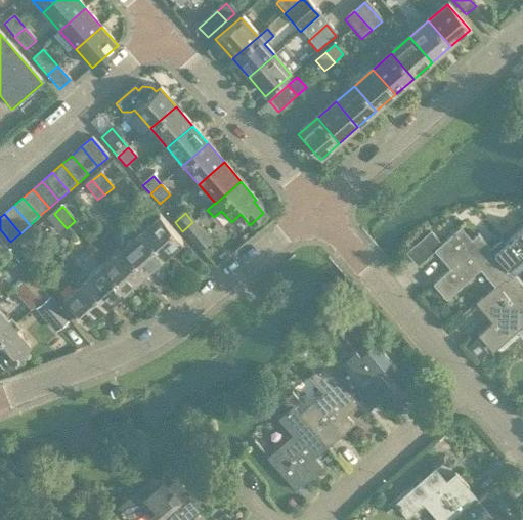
[(59,233),(67,228),(54,214),(47,219),(59,233)]
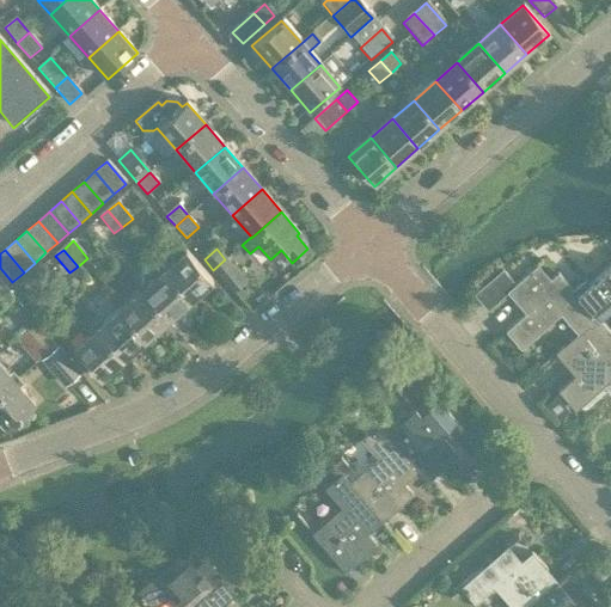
[(189,304),(212,283),(184,252),(162,273),(189,304)]
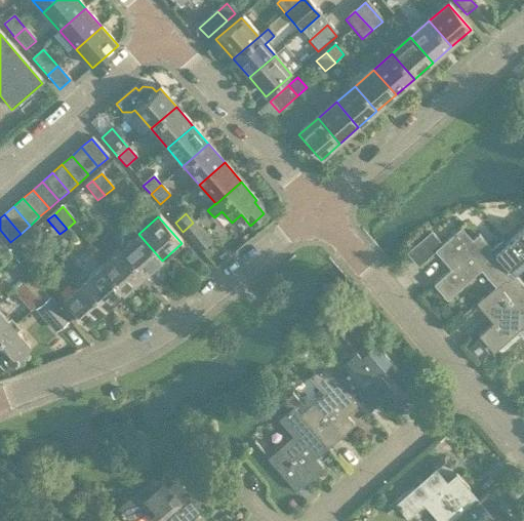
[(199,250),(209,241),(193,223),(183,232),(199,250)]
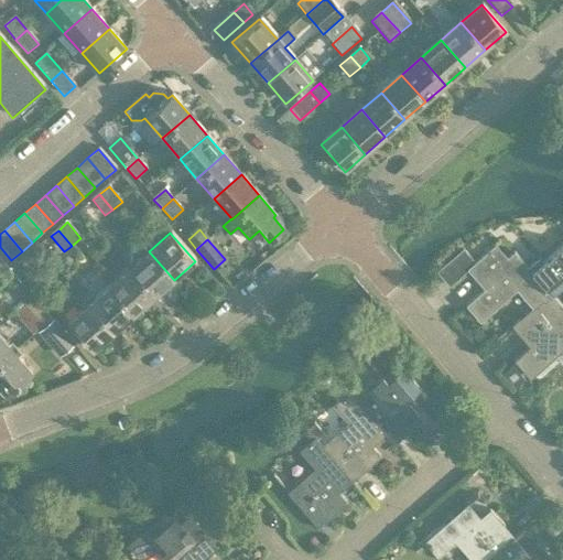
[(528,271),(528,270),(516,256),(508,261),(496,247),(476,265),(464,251),(437,275),(451,289),(469,273),(485,291),(466,308),(480,324),(517,292),(534,311),(551,297),(528,271)]
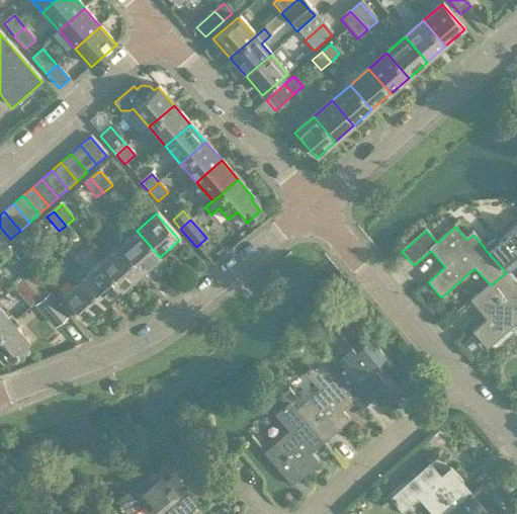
[(516,227),(498,244),(495,240),(485,248),(485,249),(506,272),(507,272),(516,262),(516,227)]
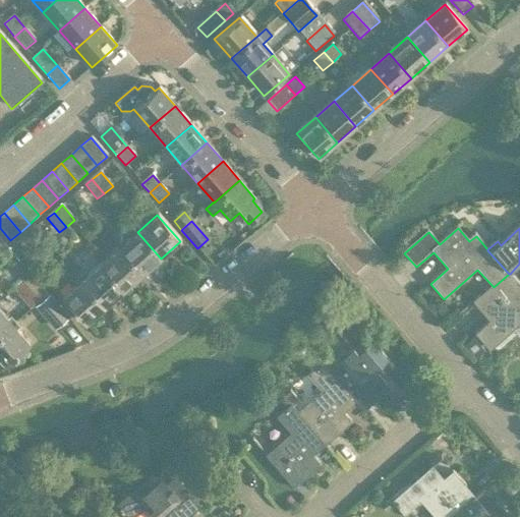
[(141,275),(161,259),(137,232),(119,248),(141,275)]
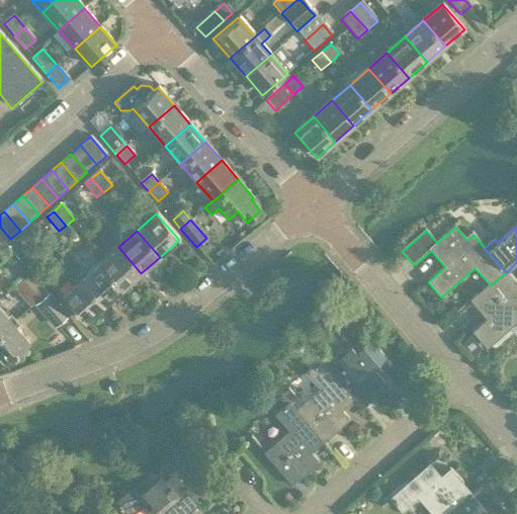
[(28,257),(40,246),(29,233),(16,244),(28,257)]
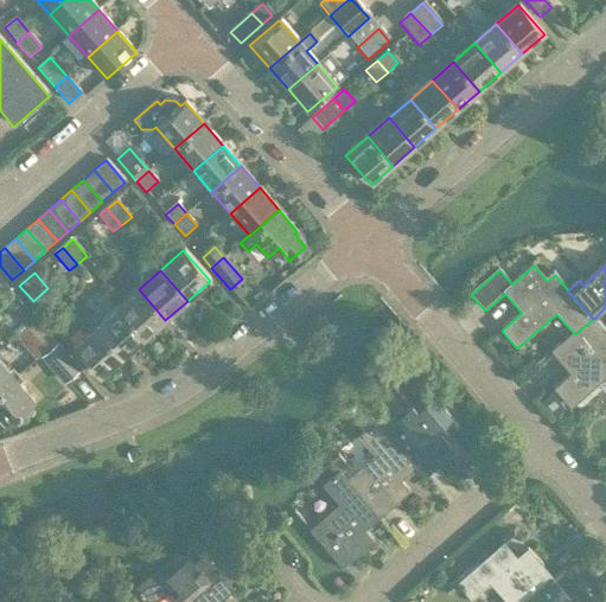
[(0,299),(1,301),(11,293),(0,281),(0,299)]
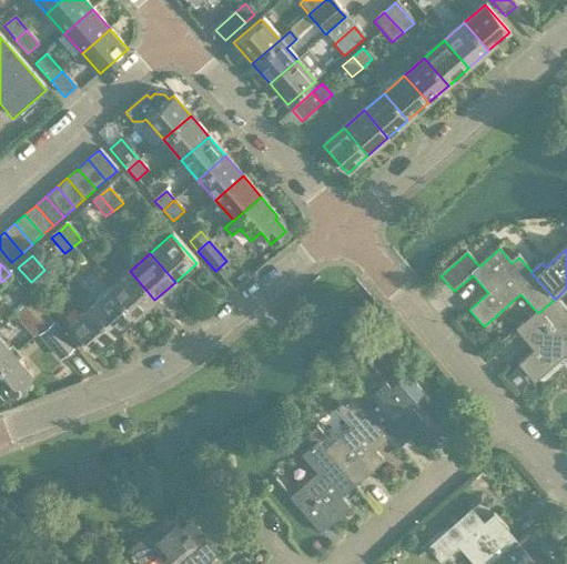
[(134,318),(154,300),(130,271),(109,290),(134,318)]
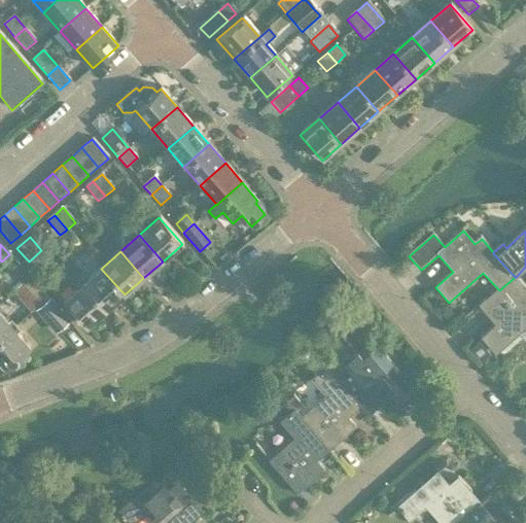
[(23,286),(31,279),(19,266),(10,272),(23,286)]
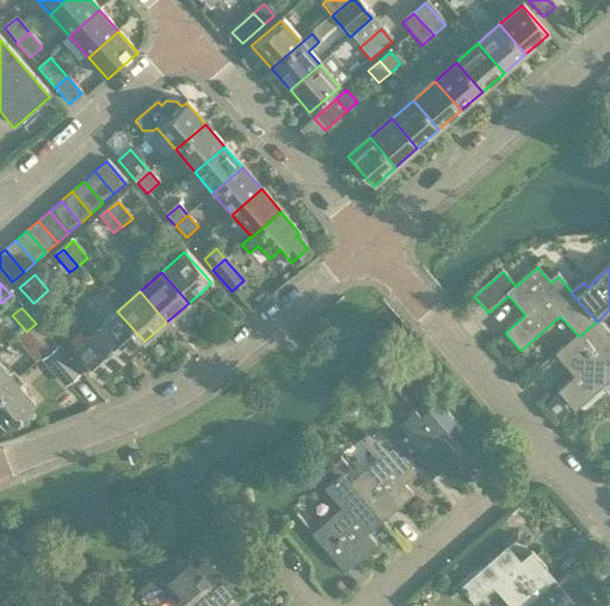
[(122,362),(145,341),(117,311),(96,331),(122,362)]
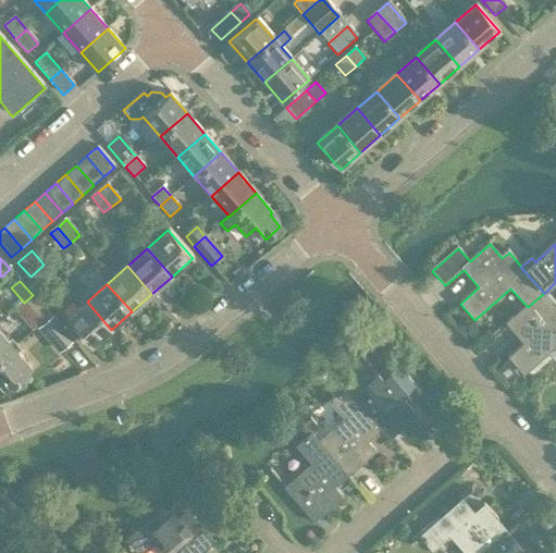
[(555,306),(545,293),(544,293),(528,307),(506,326),(522,344),(507,358),(523,377),(555,347),(555,306)]
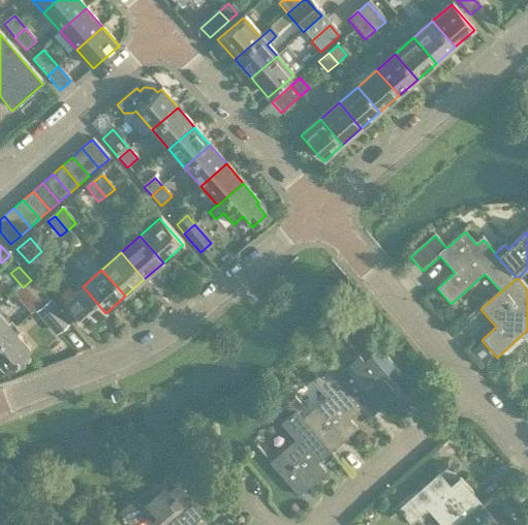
[(35,301),(42,295),(31,280),(23,287),(35,301)]
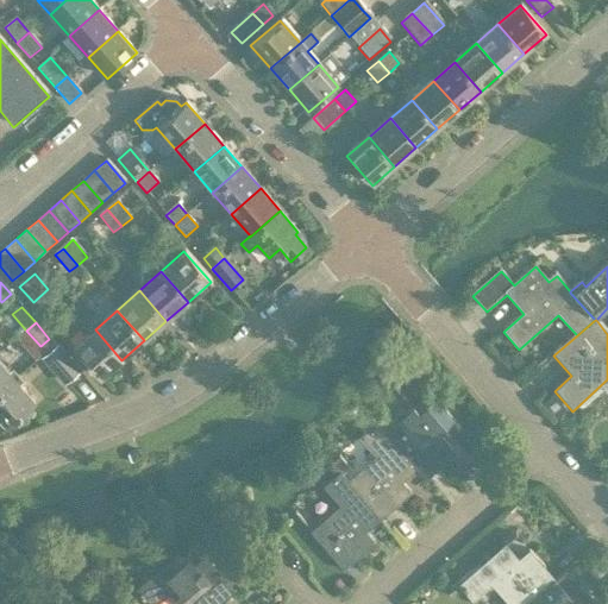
[(99,381),(121,360),(95,329),(71,350),(99,381)]
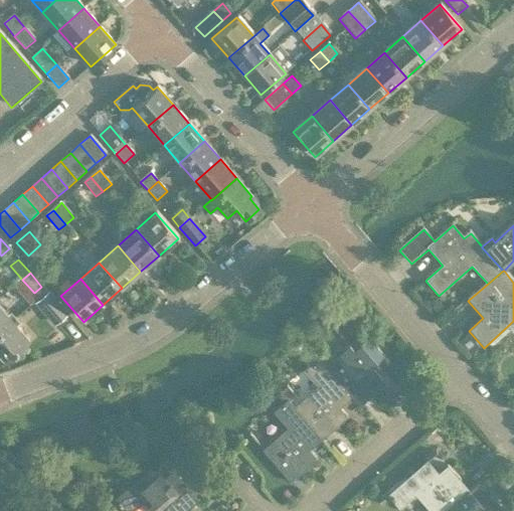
[(48,295),(36,305),(45,314),(54,325),(66,315),(56,304),(48,295)]
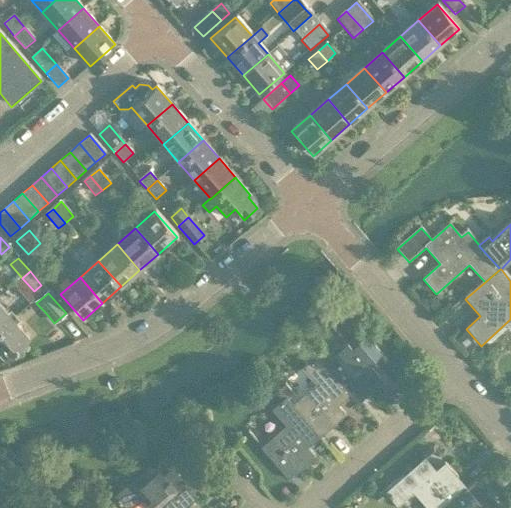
[(441,303),(433,311),(439,316),(446,310),(441,303)]
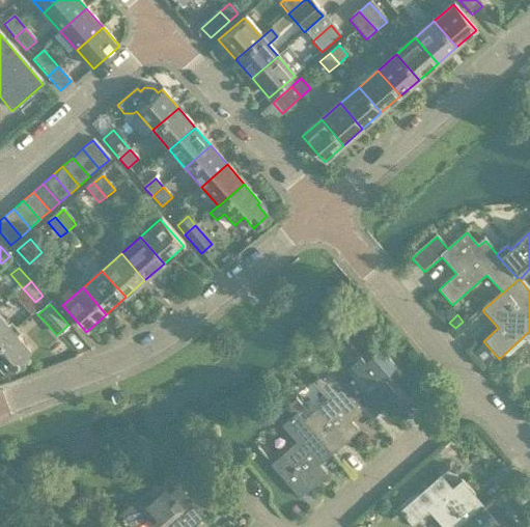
[(0,342),(11,333),(0,319),(0,342)]
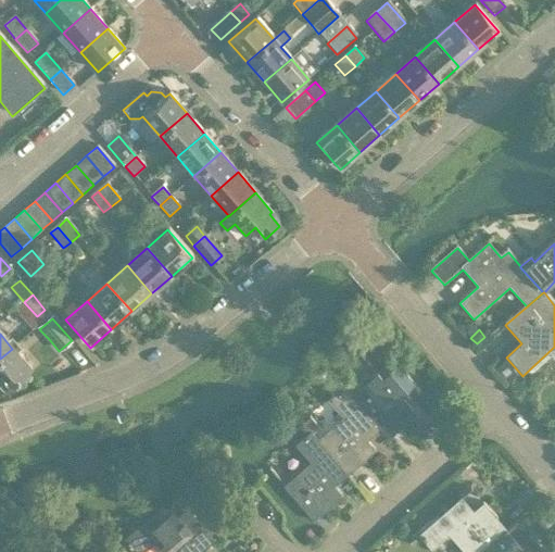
[(399,398),(413,385),(376,342),(361,355),(376,373),(350,396),(379,430),(378,431),(388,442),(416,417),(399,398)]
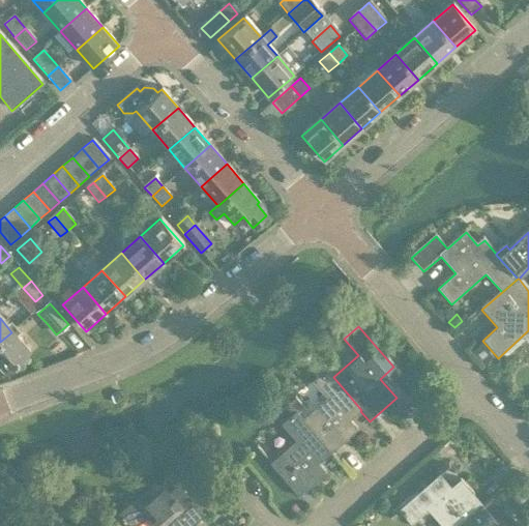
[(0,372),(2,375),(29,352),(11,332),(0,342),(0,372)]
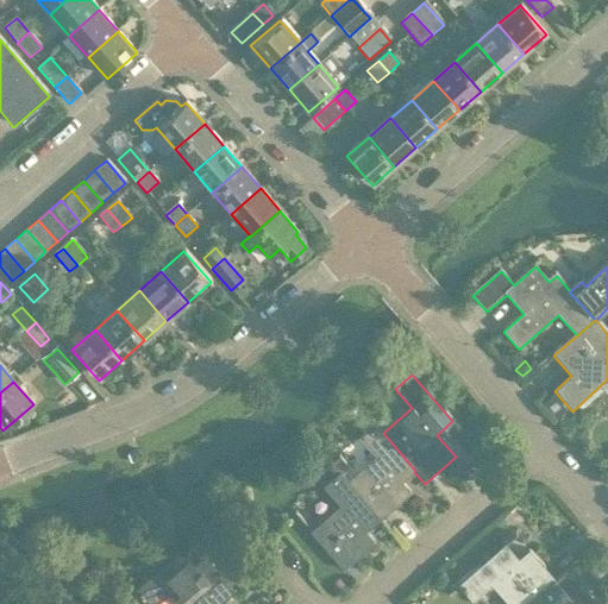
[(553,397),(543,407),(557,422),(568,413),(553,397)]
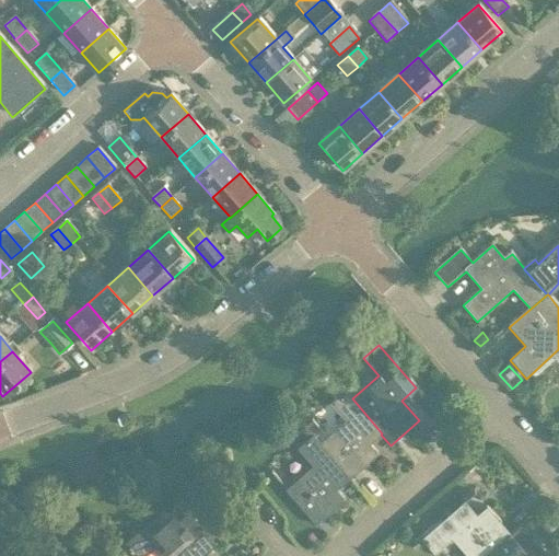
[(382,433),(352,398),(346,392),(337,382),(327,390),(336,400),(330,404),(346,421),(318,446),(348,479),(349,481),(377,456),(368,446),(381,435),(382,433)]
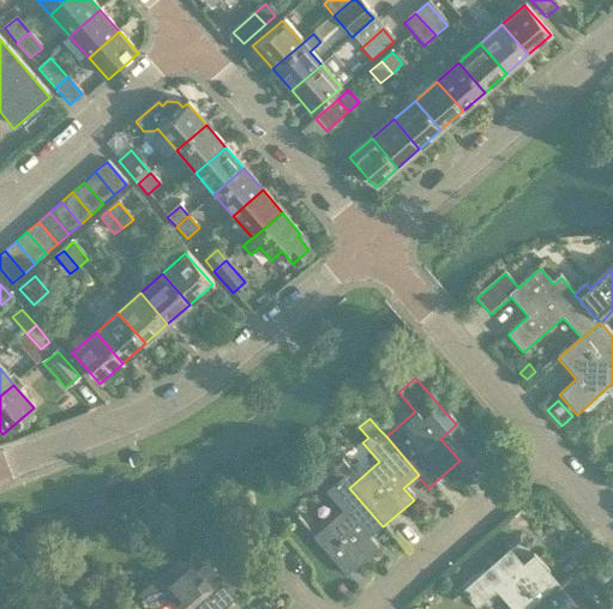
[(305,468),(317,482),(329,471),(317,458),(305,468)]
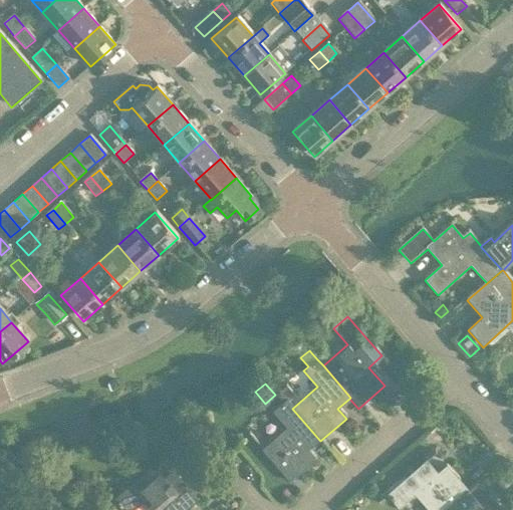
[(287,402),(294,396),(286,387),(279,393),(286,402),(287,402)]
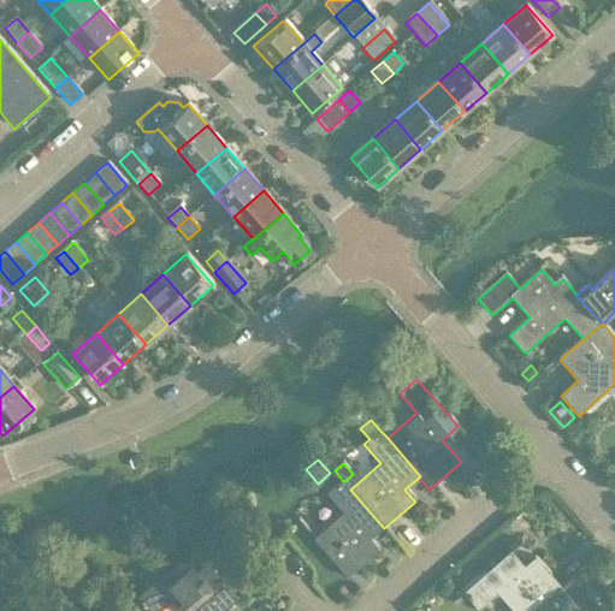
[(383,527),(350,490),(343,481),(327,494),(343,514),(313,539),(347,579),(378,552),(368,540),(383,527)]
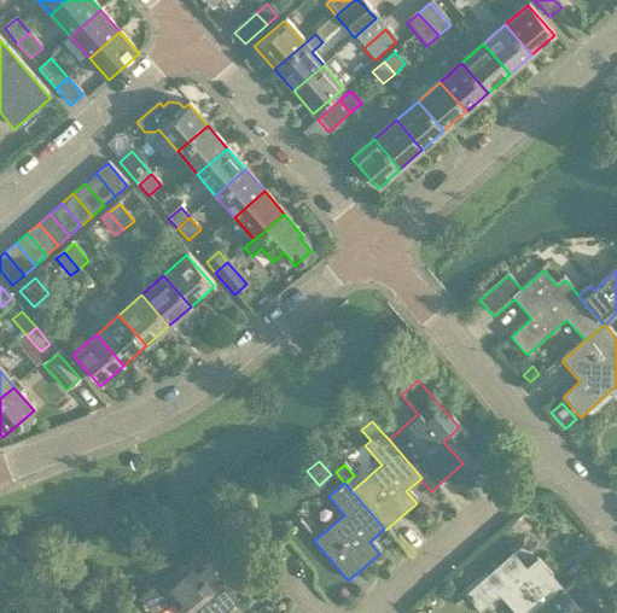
[(536,561),(524,571),(511,555),(465,595),(479,612),(498,596),(512,612),(539,612),(563,593),(563,594),(564,593),(536,561)]
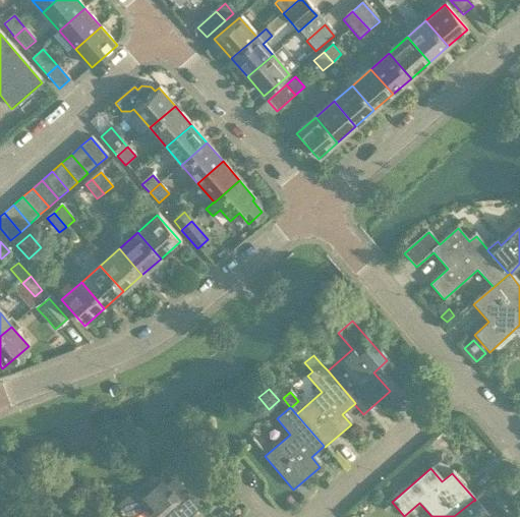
[(174,478),(165,486),(154,473),(114,508),(122,516),(134,516),(143,509),(150,516),(187,516),(199,507),(174,478)]
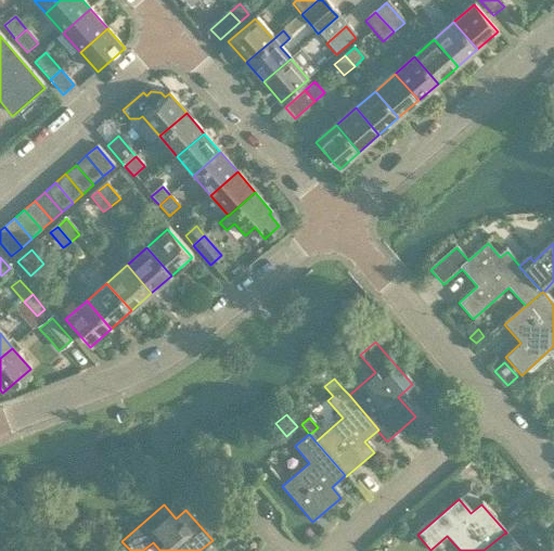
[(95,526),(94,540),(107,540),(108,526),(95,526)]
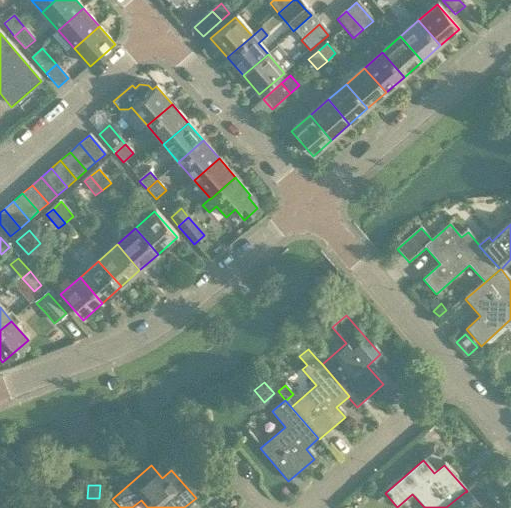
[(476,503),(466,492),(466,491),(446,507),(497,507),(486,495),(476,503)]
